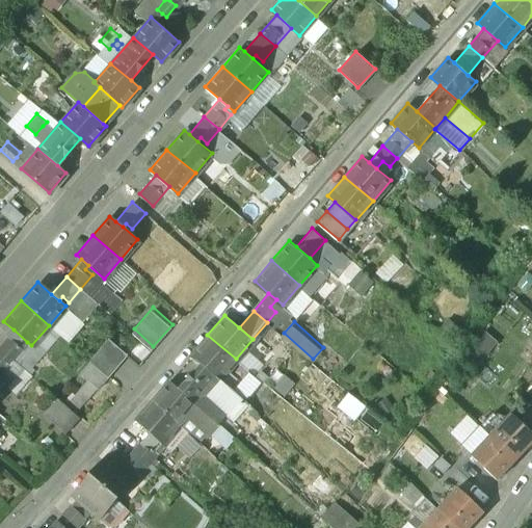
[(14,330),(0,345),(0,350),(11,360),(27,342),(14,330)]
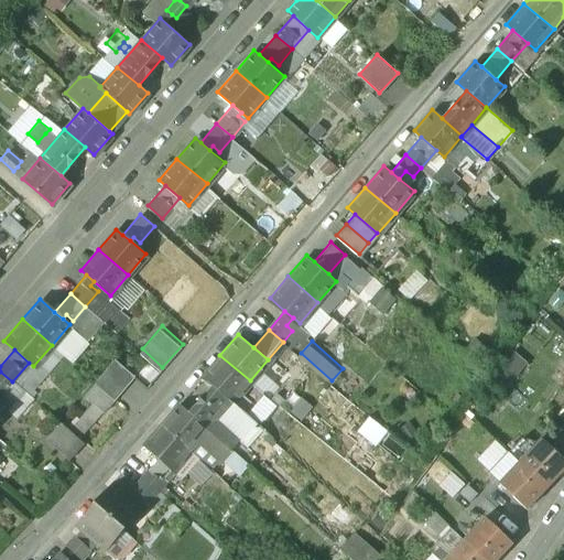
[(219,355),(203,375),(232,400),(250,380),(219,355)]
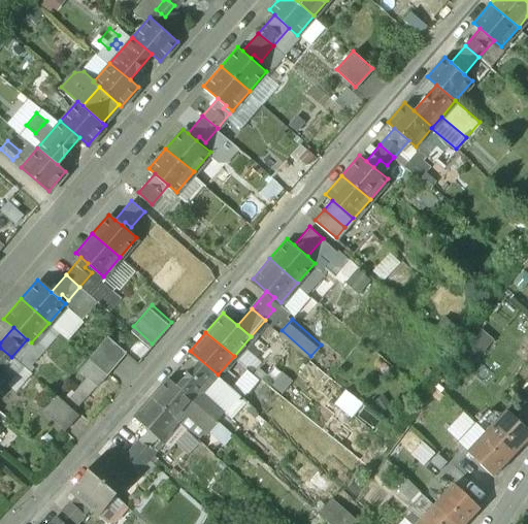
[(107,335),(89,357),(107,373),(126,351),(107,335)]
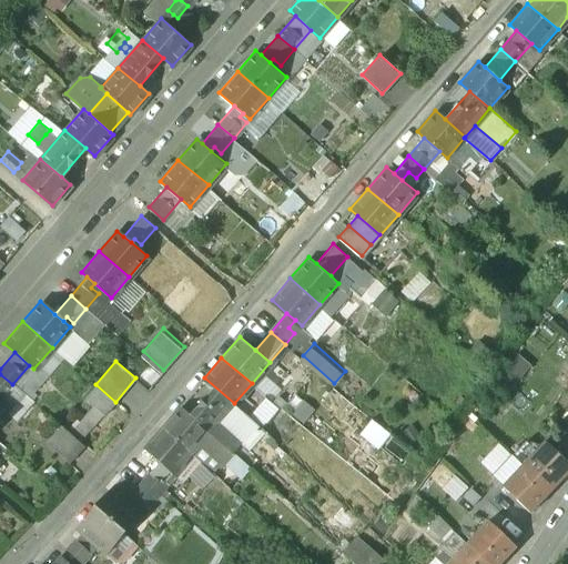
[(0,374),(0,399),(12,384),(0,374)]
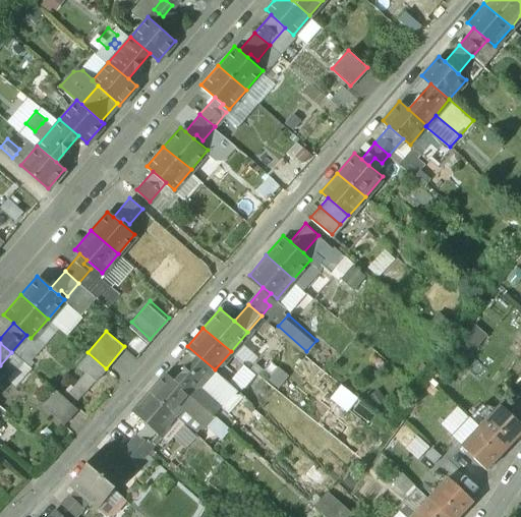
[(215,369),(187,346),(165,371),(192,396),(215,369)]
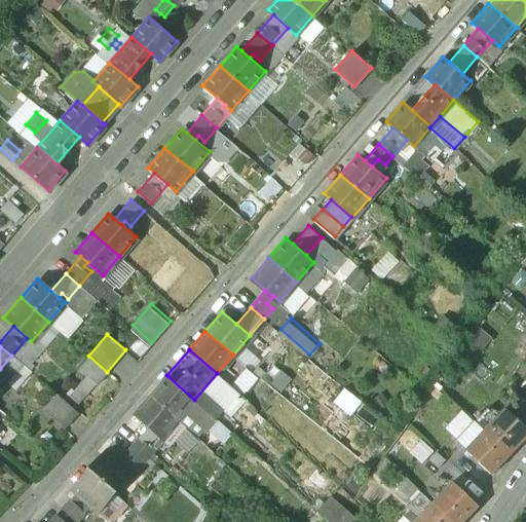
[(106,372),(88,358),(79,368),(87,375),(96,382),(97,383),(106,372)]
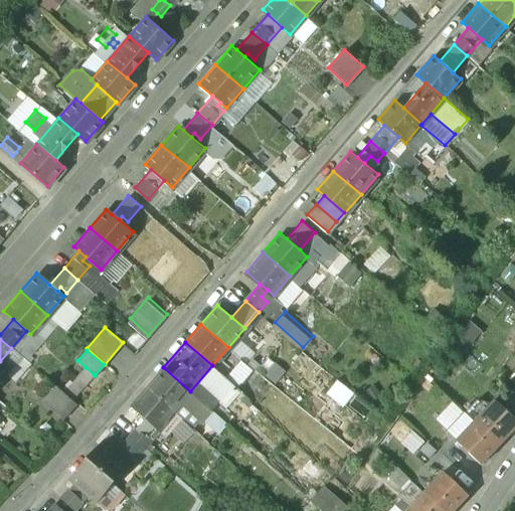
[(239,374),(227,364),(223,368),(220,372),(232,382),(239,374)]
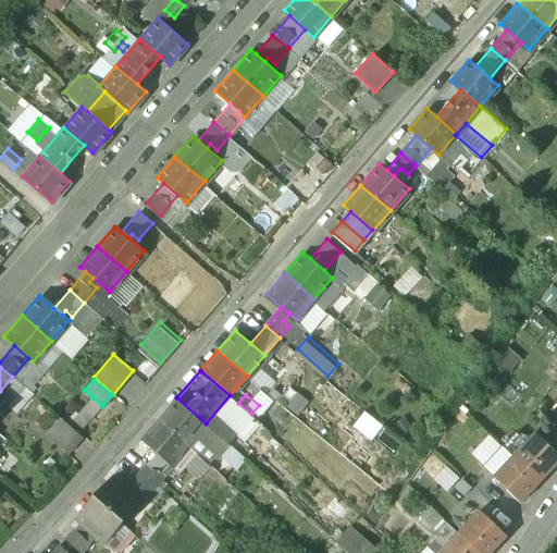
[(101,405),(93,397),(77,415),(73,412),(65,421),(78,432),(101,405)]
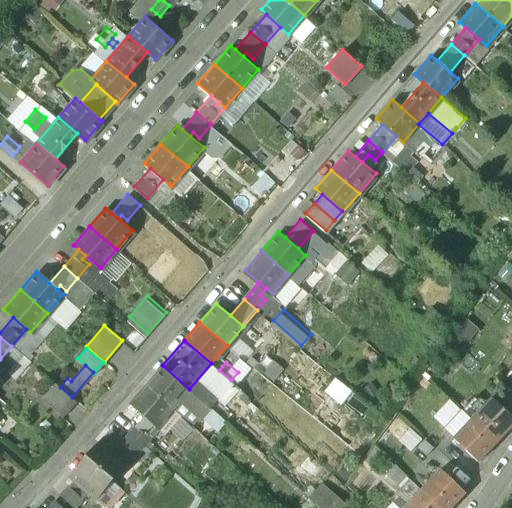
[(189,389),(162,365),(146,383),(174,406),(189,389)]
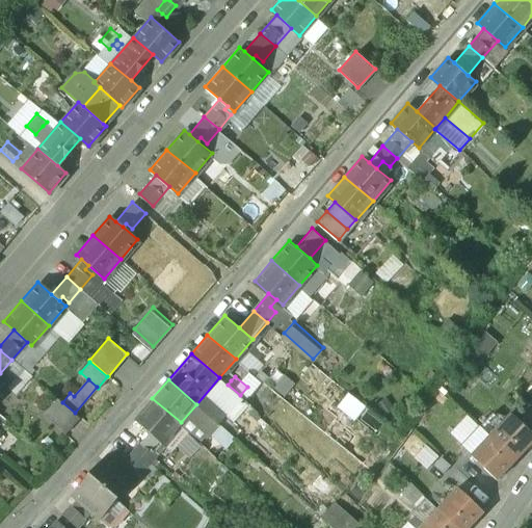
[(348,391),(340,402),(377,429),(386,418),(348,391)]
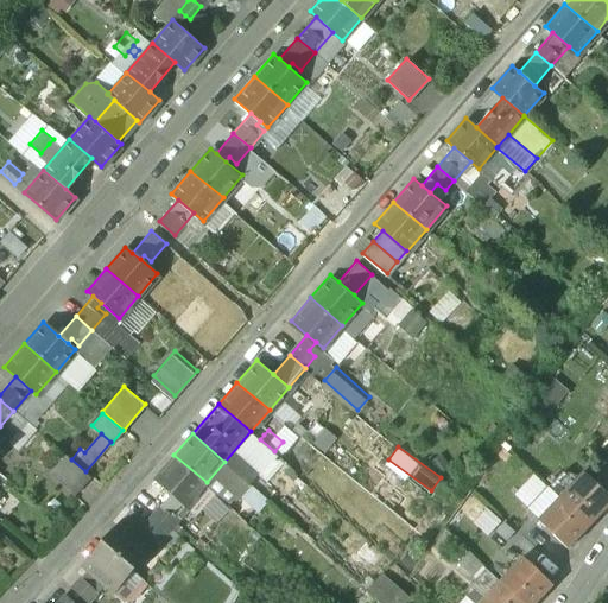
[(90,475),(86,471),(71,459),(65,455),(50,473),(74,493),(90,475)]
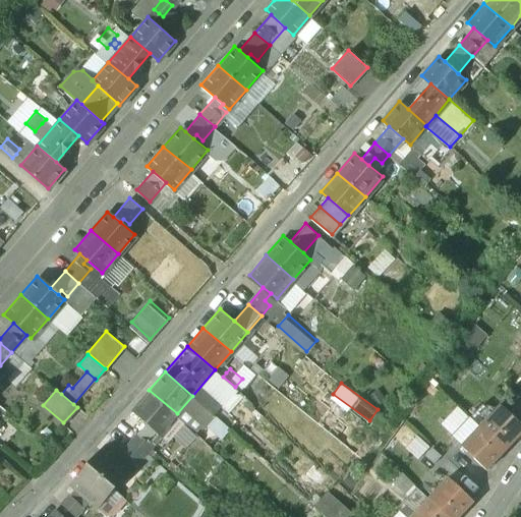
[(177,413),(149,390),(131,410),(146,422),(160,434),(177,413)]
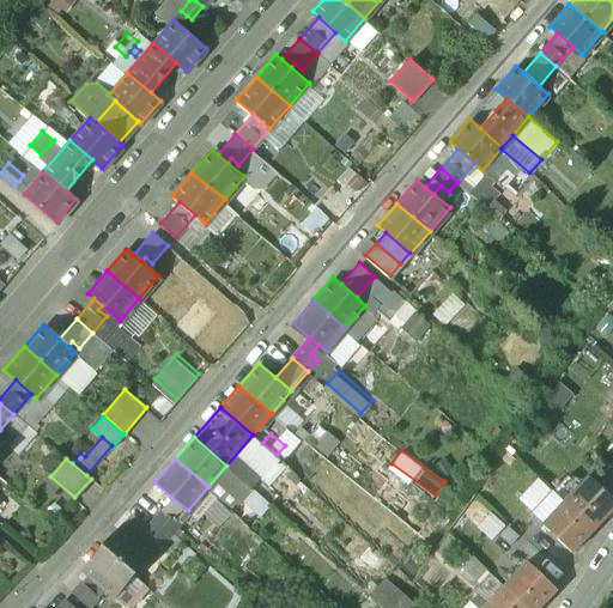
[(259,475),(246,463),(241,469),(236,474),(250,486),(259,475)]
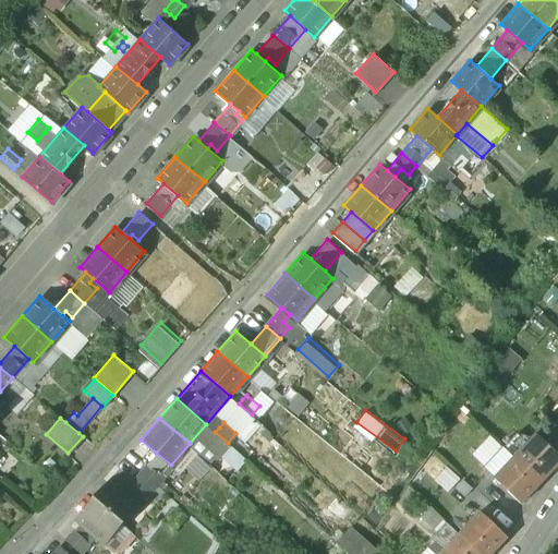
[(228,443),(215,432),(211,436),(207,441),(220,453),(228,443)]
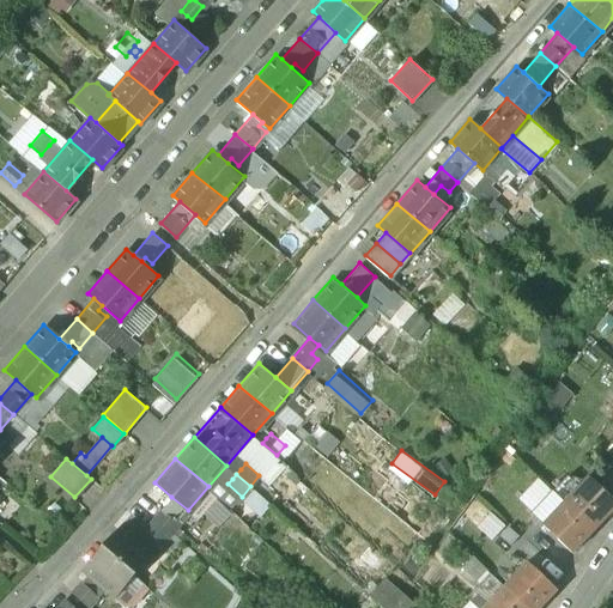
[(612,506),(612,499),(587,475),(564,499),(594,527),(612,506)]
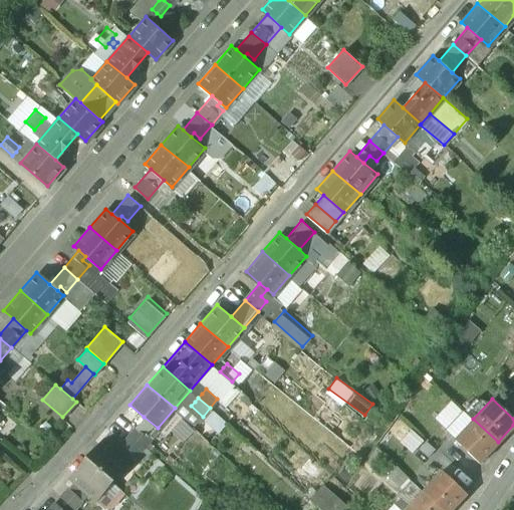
[(462,409),(446,427),(450,430),(448,432),(455,438),(473,419),(462,409)]
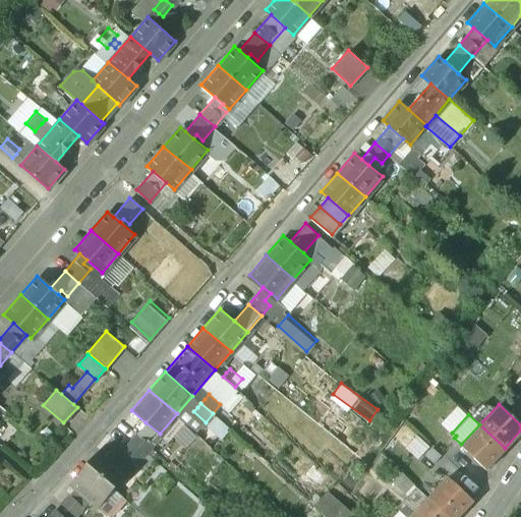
[(146,422),(131,439),(146,450),(160,434),(146,422)]
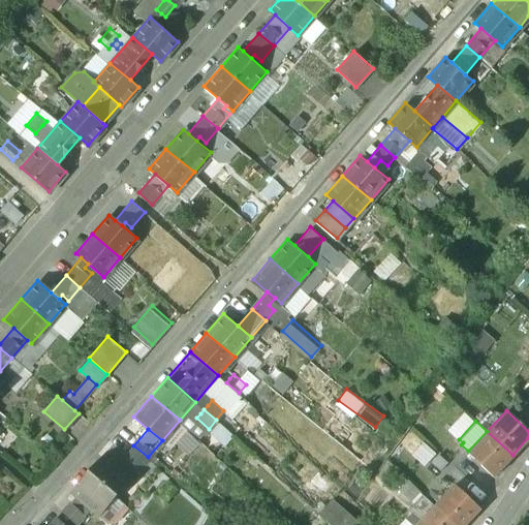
[(428,462),(437,450),(413,430),(403,441),(428,462)]
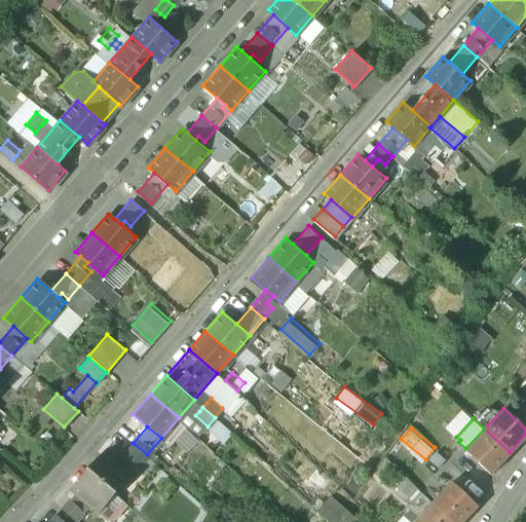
[(465,448),(464,449),(490,473),(510,452),(484,429),(465,448)]
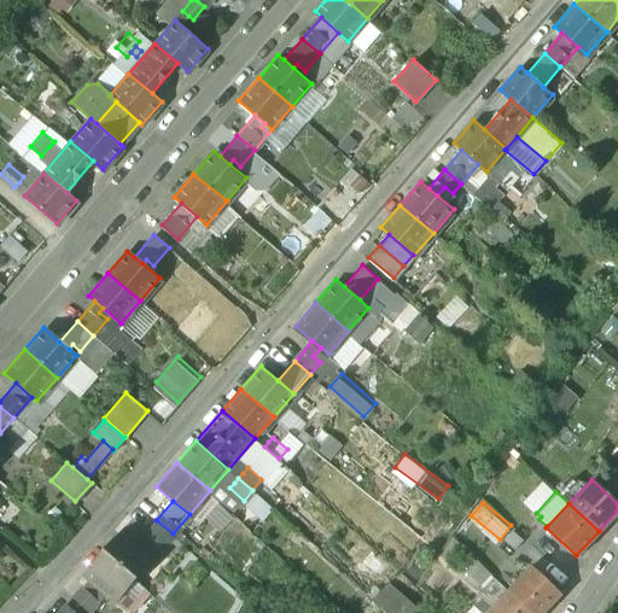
[(156,520),(139,539),(156,553),(173,533),(156,520)]
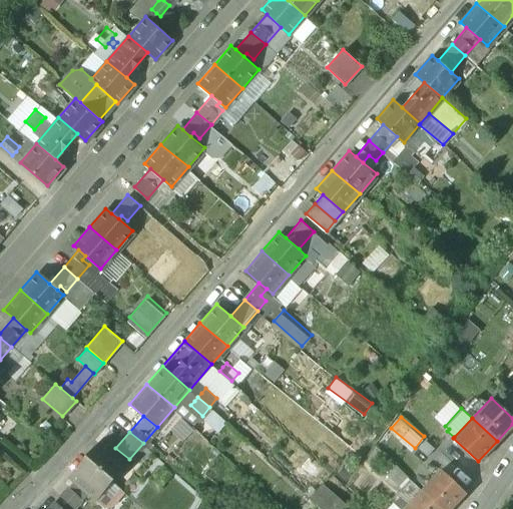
[(115,448),(101,436),(85,455),(112,478),(129,459),(115,448)]
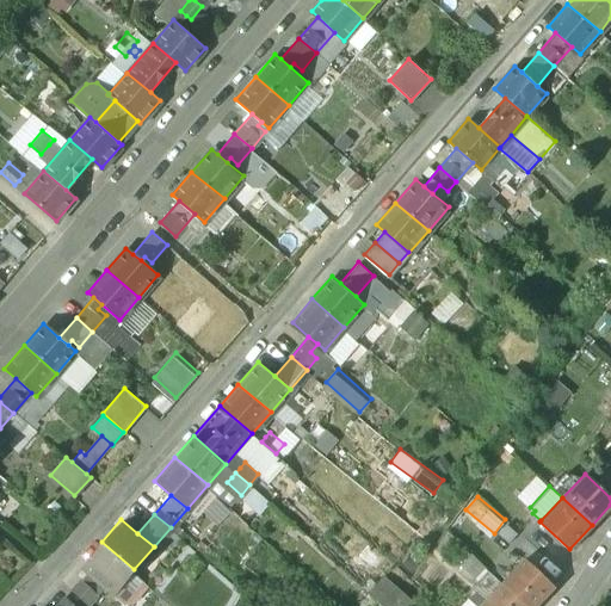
[(102,542),(81,564),(88,570),(104,583),(115,593),(134,569),(102,542)]
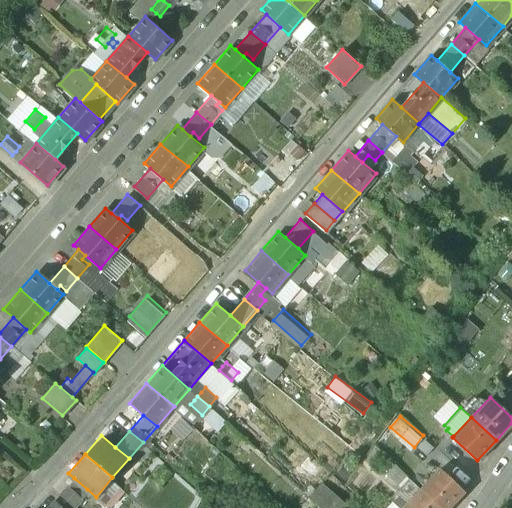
[(439,468),(420,488),(441,507),(448,507),(464,491),(439,468)]
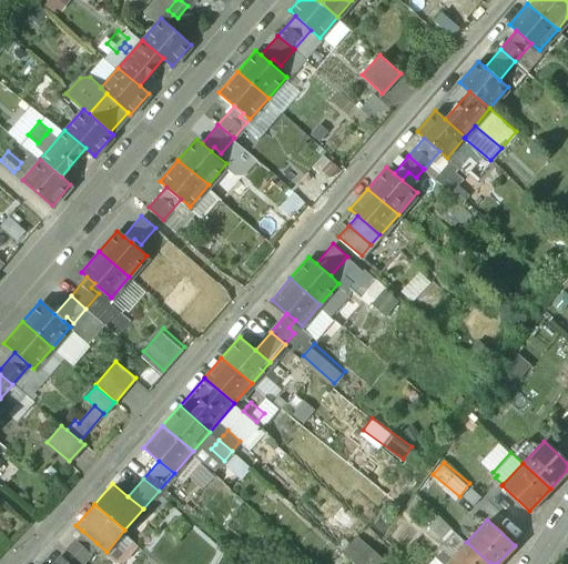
[(82,531),(67,547),(81,561),(97,543),(82,531)]
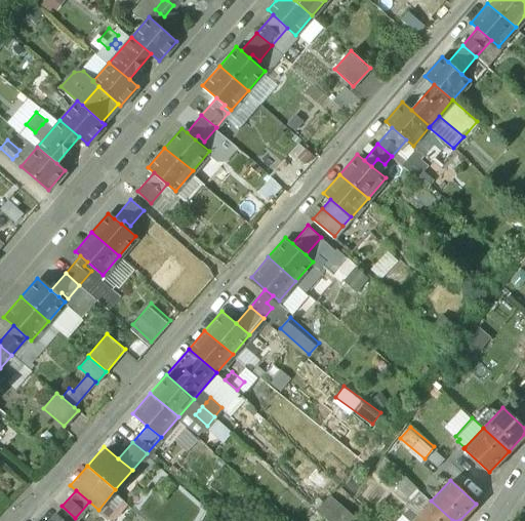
[(452,520),(431,501),(411,520),(452,520)]
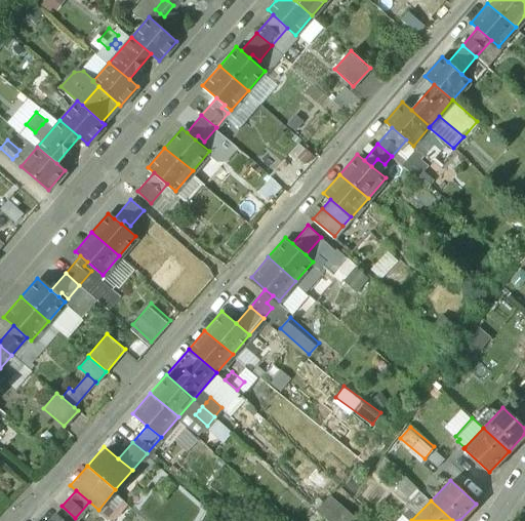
[(335,503),(323,516),(328,520),(354,520),(356,520),(335,503)]
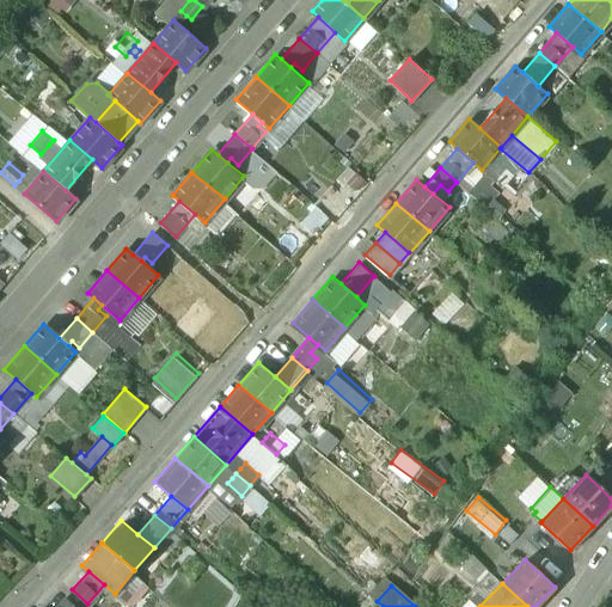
[(74,606),(63,596),(54,606),(74,606)]
